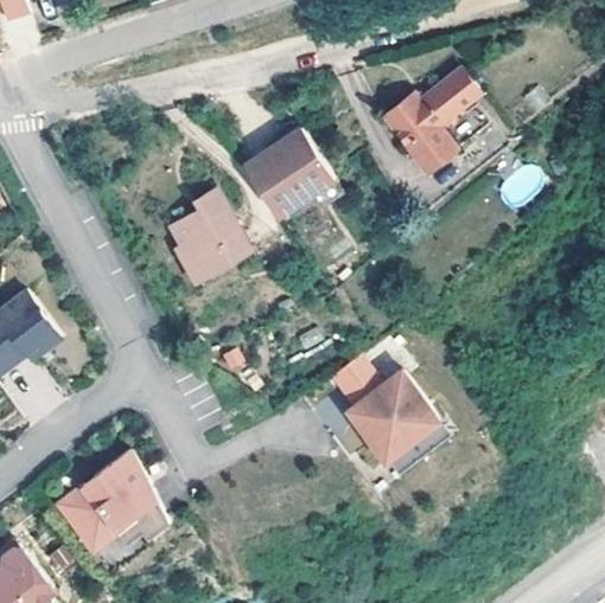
[(0,18),(2,25),(26,17),(20,0),(0,0),(0,18)]
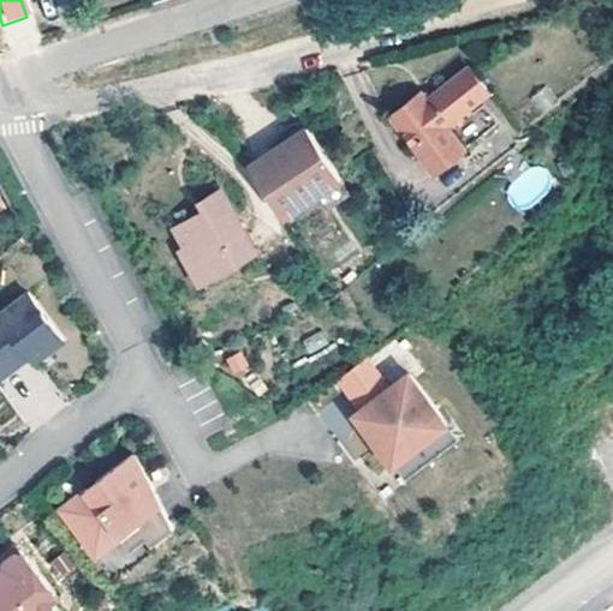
[(484,90),(465,66),(444,83),(442,84),(430,94),(429,94),(424,97),(418,91),(390,115),(434,172),(463,148),(445,125),(471,102),(484,90)]
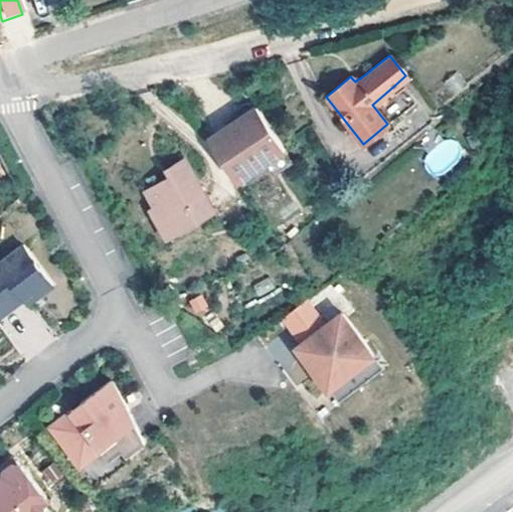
[(442,88),(455,98),(466,84),(453,74),(442,88)]
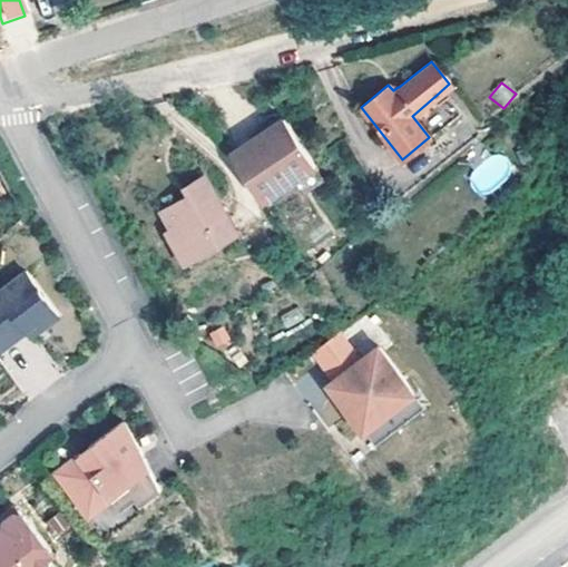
[(253,142),(238,153),(233,156),(265,202),(270,199),(297,178),(315,165),(284,118),(264,133),(253,142)]
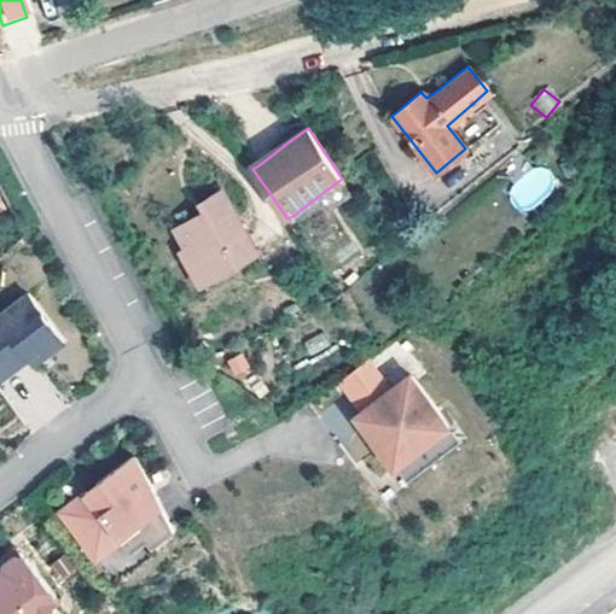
[(286,144),(283,139),(271,148),(274,153),(286,144)]
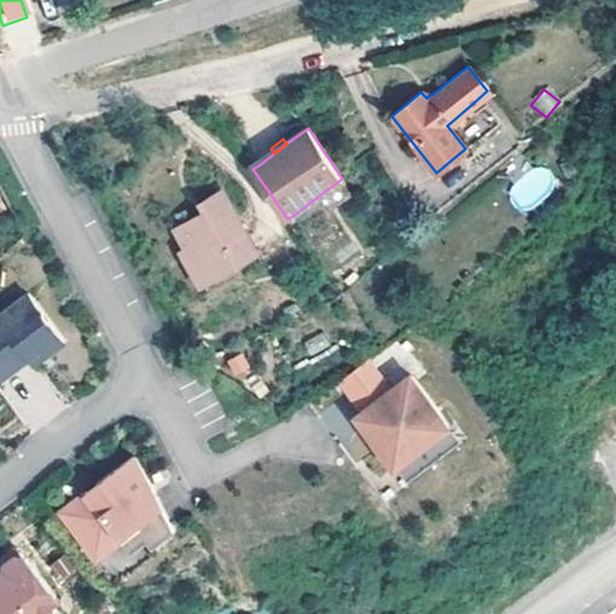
[(507,188),(516,209),(553,194),(545,173),(507,188)]
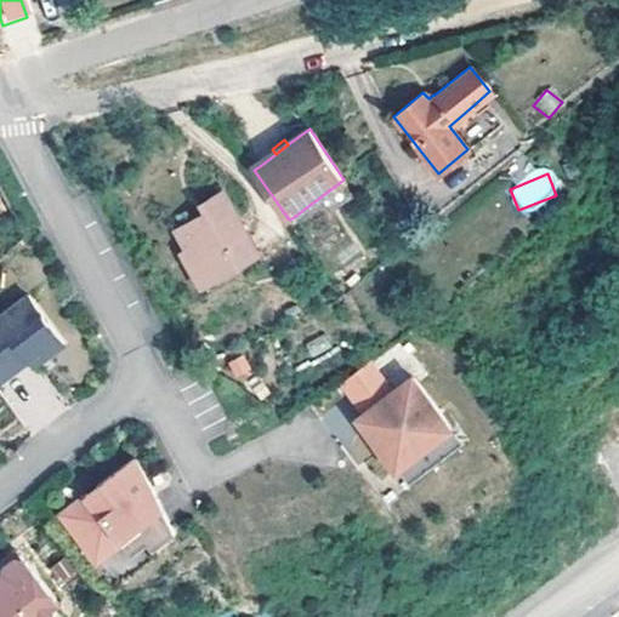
[(253,249),(213,192),(194,204),(198,210),(203,217),(192,224),(187,218),(168,232),(181,251),(175,256),(197,286),(253,249)]
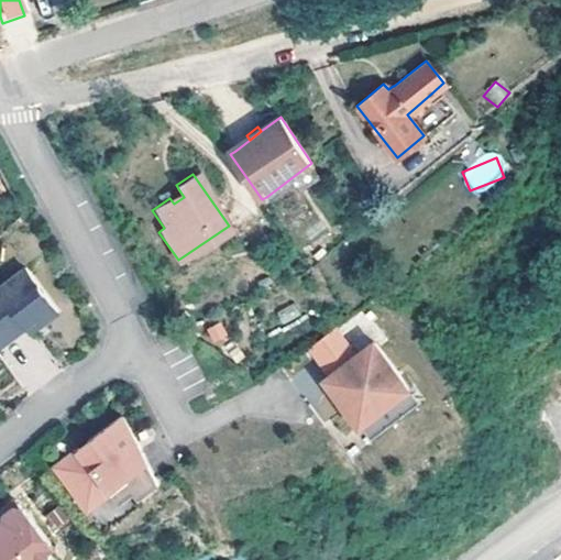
[(184,197),(179,190),(169,198),(174,204),(184,197)]
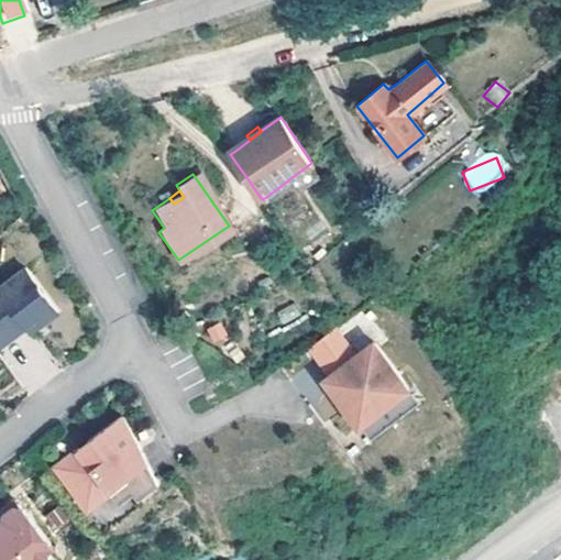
[(23,268),(0,286),(0,344),(24,327),(36,317),(41,324),(56,311),(23,268)]
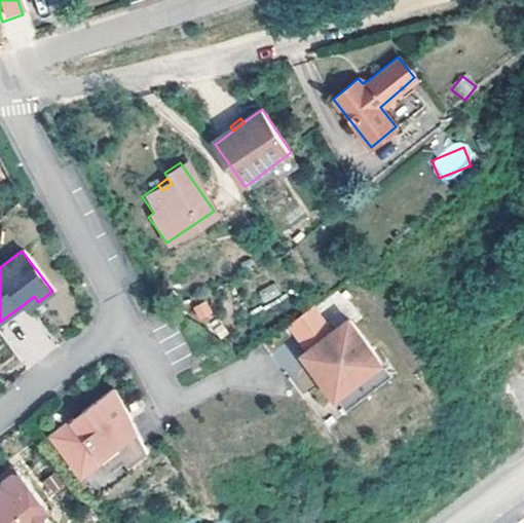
[(34,296),(23,305),(27,311),(38,302),(34,296)]
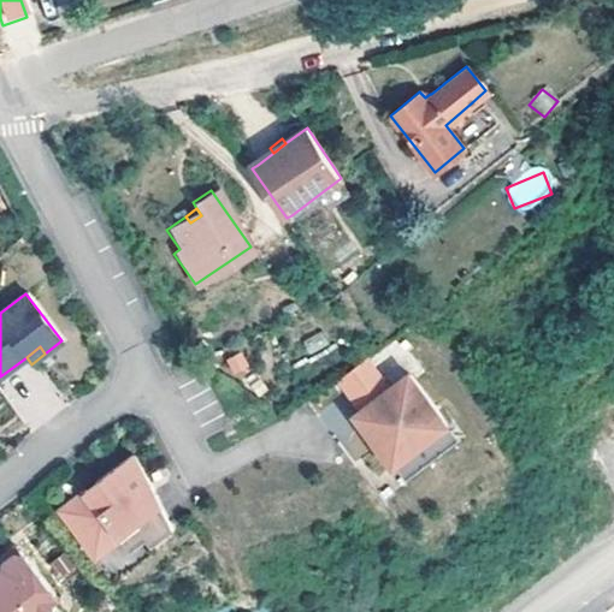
[(240,356),(223,363),(230,382),(248,375),(240,356)]
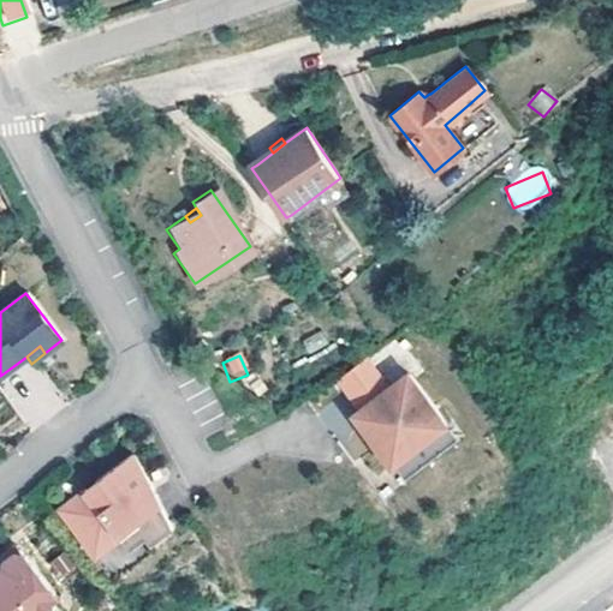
[(335,382),(358,411),(385,390),(363,360),(335,382)]
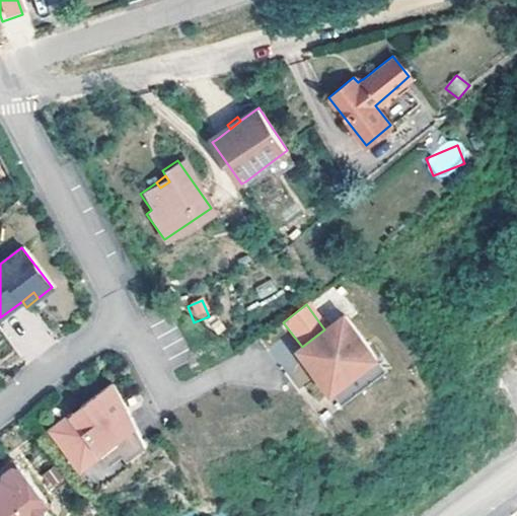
[(324,329),(302,347),(319,370),(314,374),(328,393),(374,359),(342,315),(324,329)]
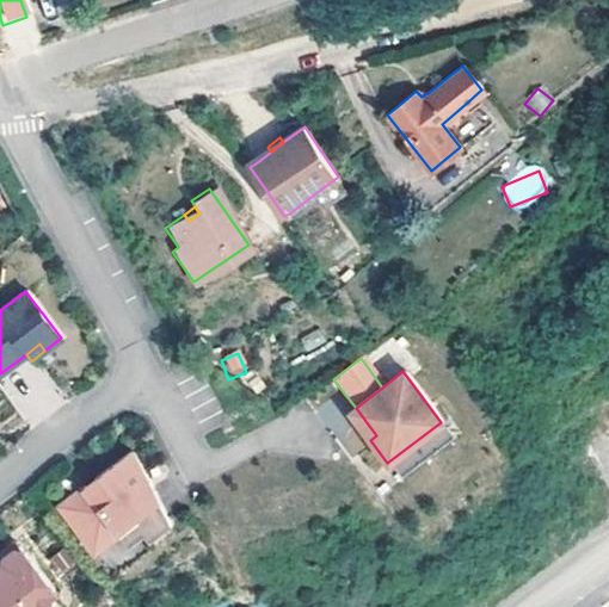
[(376,435),(356,408),(349,413),(370,440),(376,435)]
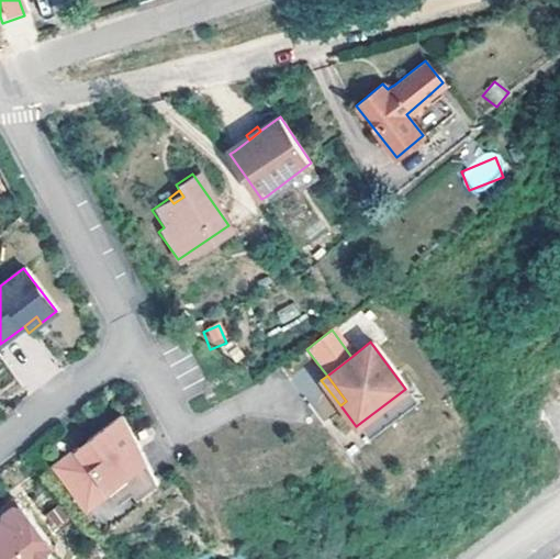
[(405,389),(356,426),(367,440),(416,403),(405,389)]
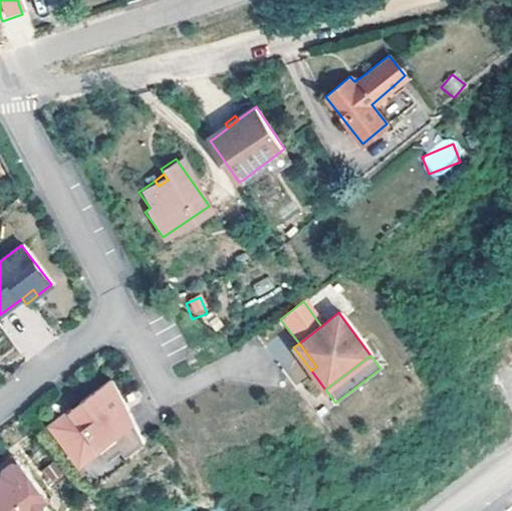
[(109,378),(48,426),(90,481),(142,442),(109,378)]
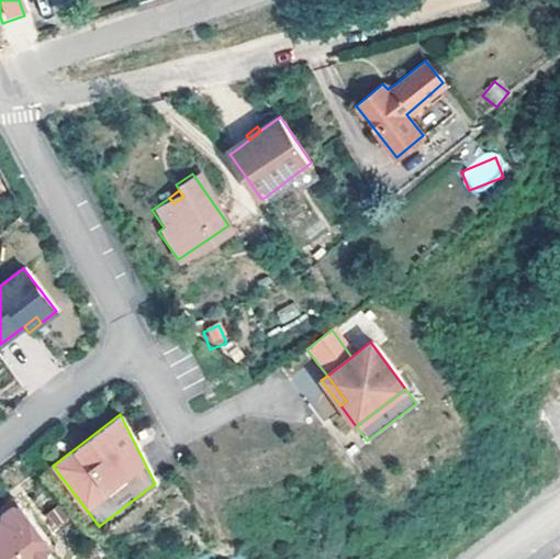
[(12,500),(0,509),(0,522),(1,521),(0,520),(0,515),(15,503),(12,500)]
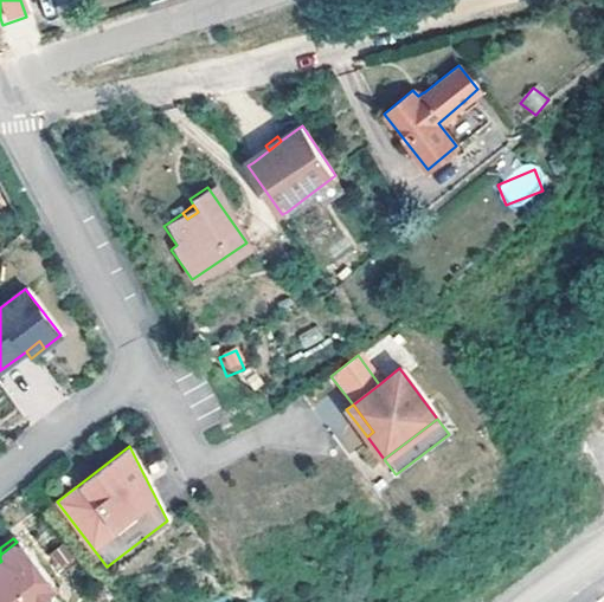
[(50,601),(52,600),(53,590),(17,542),(0,555),(0,560),(1,561),(0,562),(0,601),(50,601)]
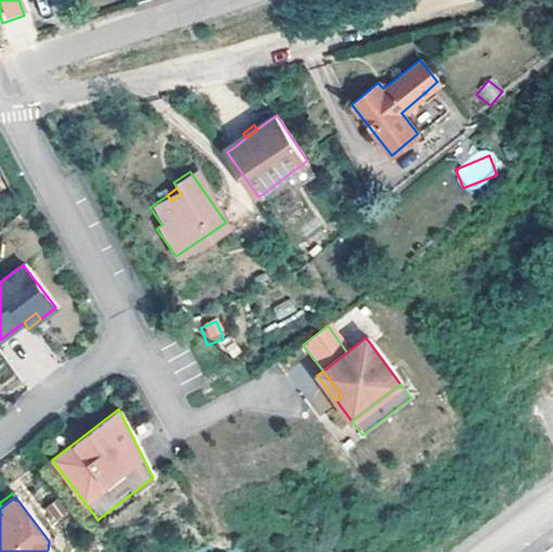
[(56,551),(49,541),(48,550),(46,551),(56,551)]
